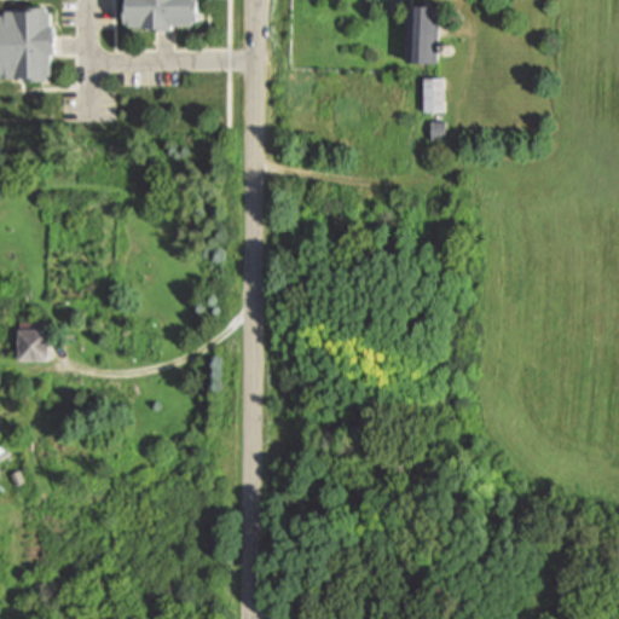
[(198,0),(198,18),(194,18),(194,22),(172,22),(172,28),(148,28),(148,27),(146,27),(146,23),(133,23),(133,19),(127,19),(127,0),(198,0)]
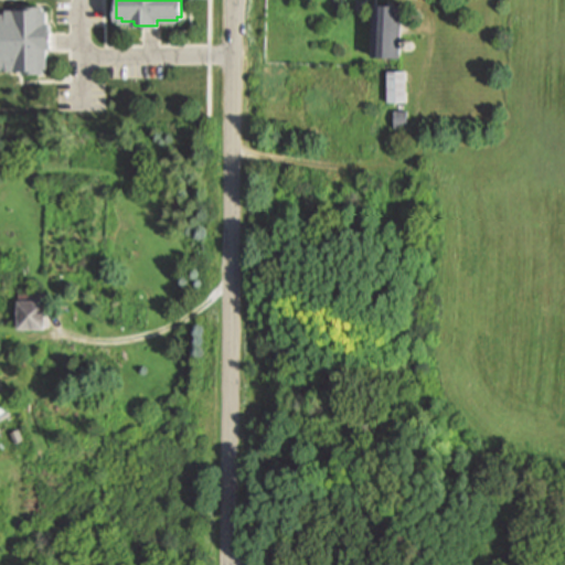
[(373,3),(402,4),(401,57),(372,56),(373,3)]
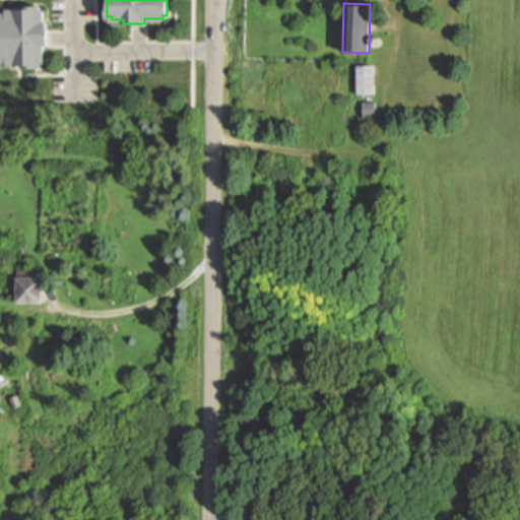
[(0,10),(4,10),(4,13),(8,13),(8,10),(15,10),(15,9),(22,9),(22,6),(40,6),(40,10),(43,10),(43,21),(46,21),(46,22),(47,22),(48,43),(43,43),(44,62),(41,62),(41,66),(23,66),(23,63),(15,63),(8,63),(8,59),(0,59),(0,10)]
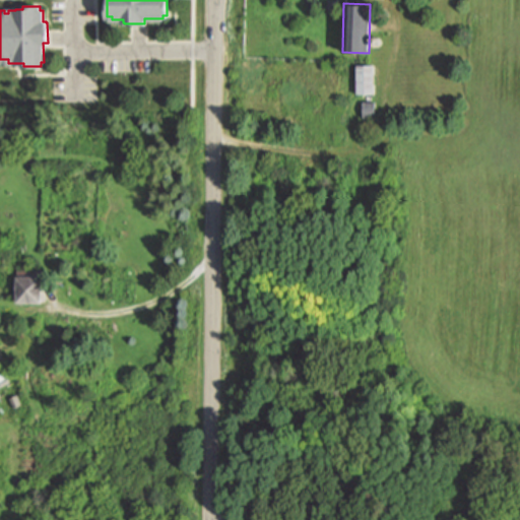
[(356,65),(374,65),(374,93),(356,93),(356,65)]
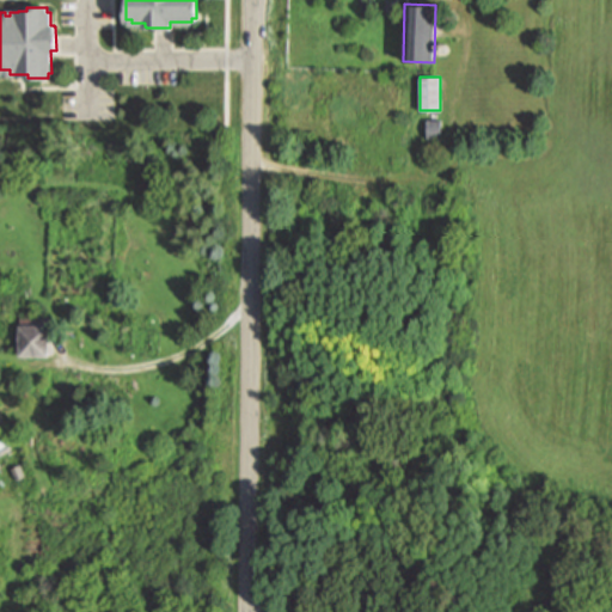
[(426,117),(442,117),(444,139),(427,140),(426,117)]
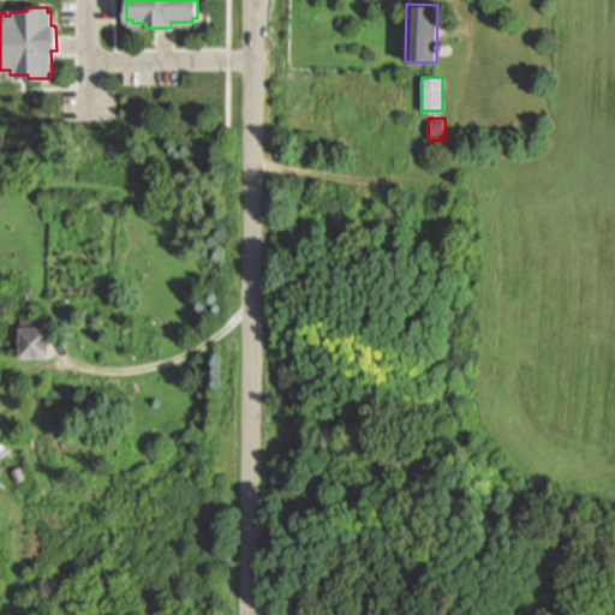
[(18,326),(49,324),(51,357),(19,357),(18,326)]
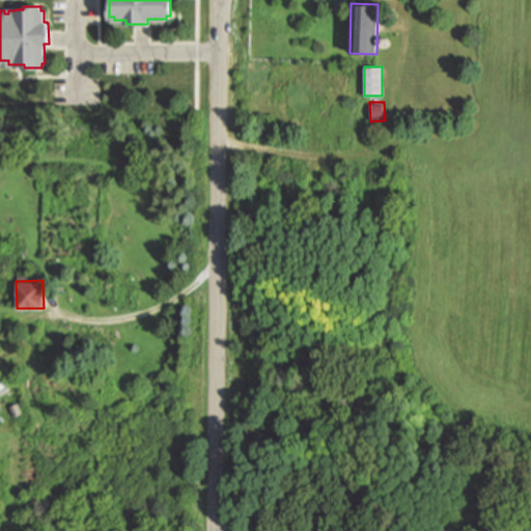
[(0,365),(8,383),(0,386),(0,365)]
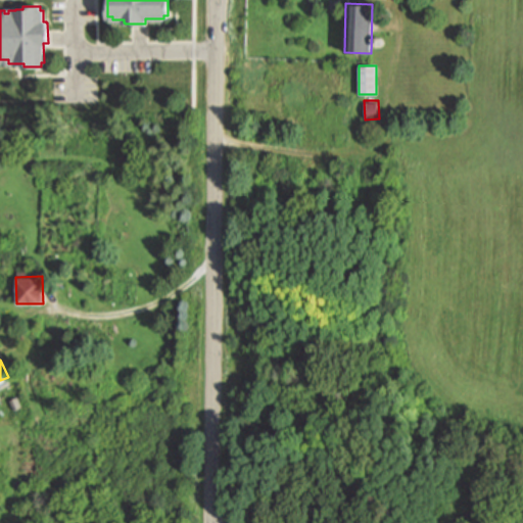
All buildings are outlined.
